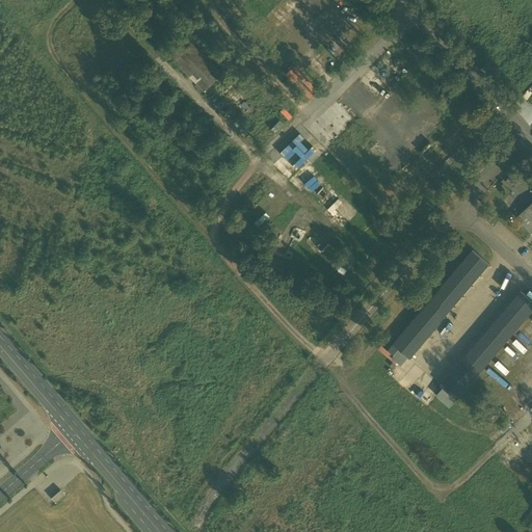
[(177,38),(174,35),(161,48),(173,59),(190,43),(181,33),(177,38)]
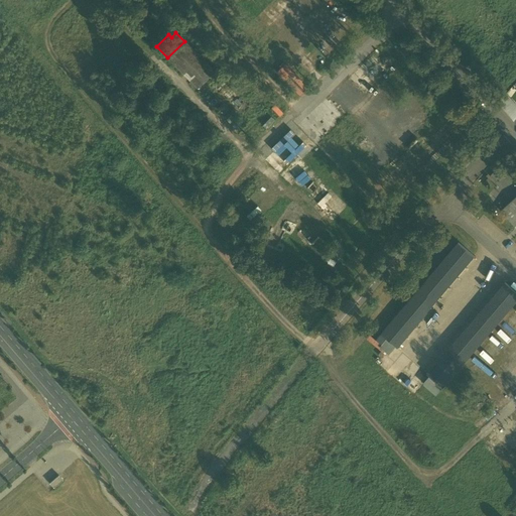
[(214,72),(184,41),(167,57),(167,58),(197,89),(214,72)]
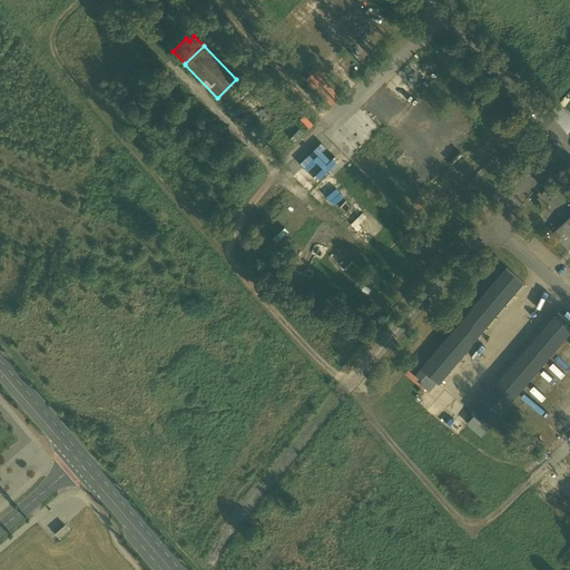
[(564,131),(569,126),(569,115),(558,102),(547,112),(564,131)]
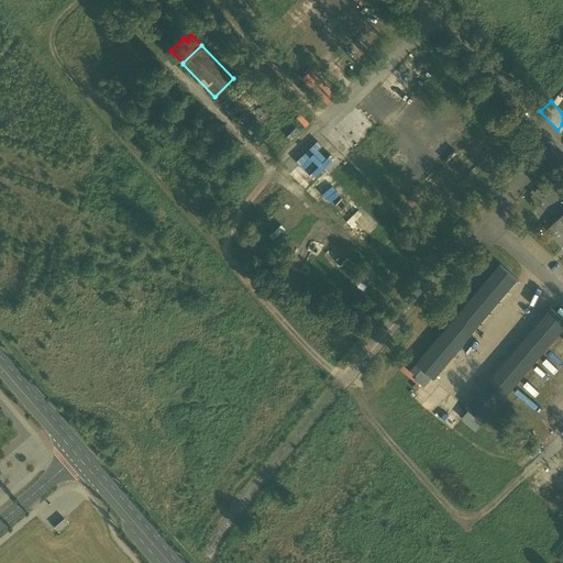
[(378,227),(338,185),(322,200),(363,242),(378,227)]
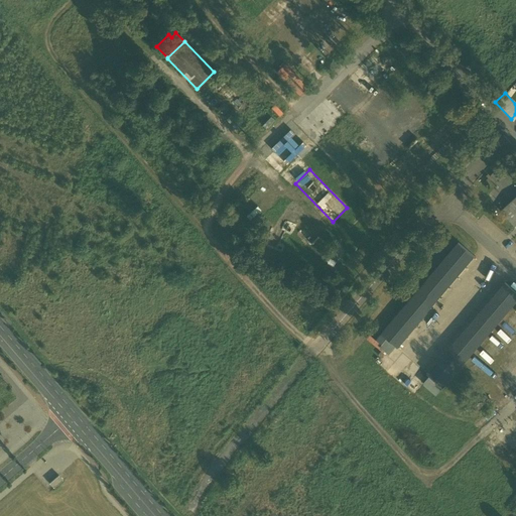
[(515,197),(501,211),(515,227),(515,197)]
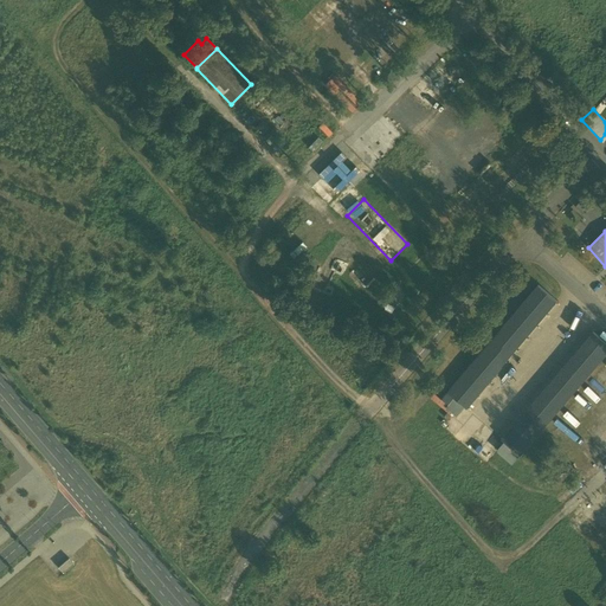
[(539,285),(446,393),(452,398),(465,408),(558,301),(539,285)]
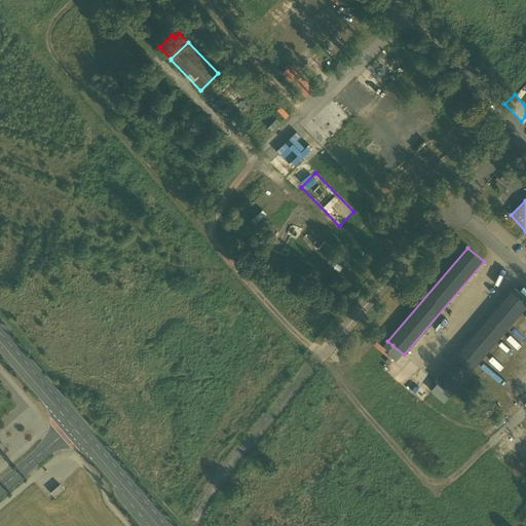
[(525,297),(515,288),(436,381),(452,396),(525,307),(525,297)]
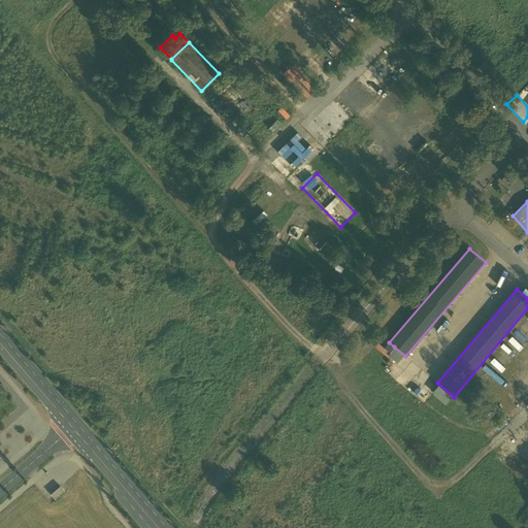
[(389,342),(384,349),(390,353),(394,347),(389,342)]
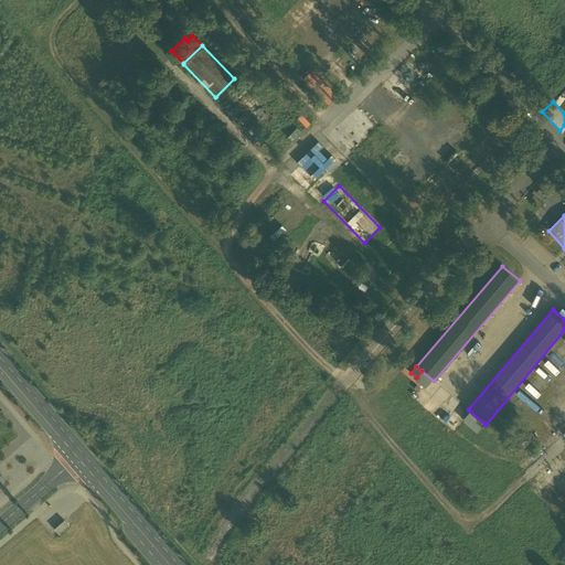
[(67,525),(64,521),(55,529),(59,533),(67,525)]
